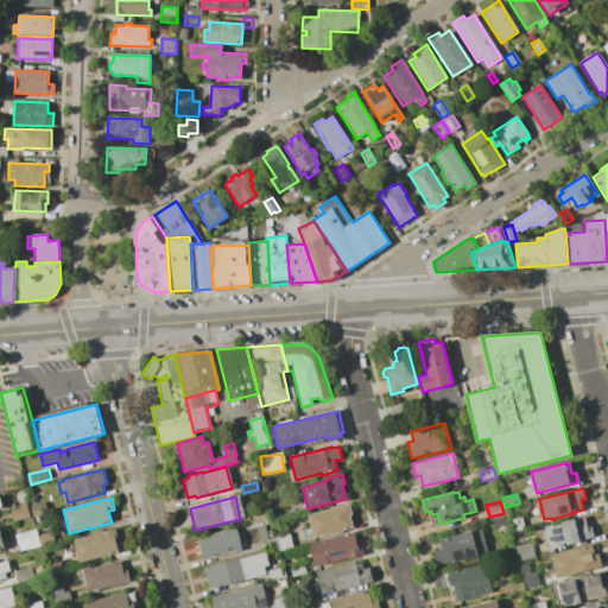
[(19,508),(18,505),(26,502),(30,517),(12,521),(10,511),(19,508)]
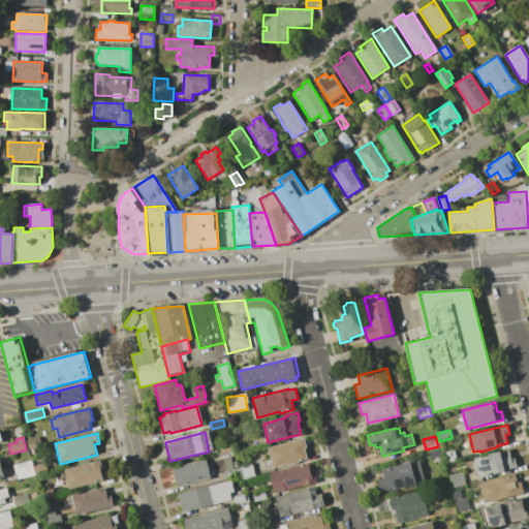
[(27,440),(39,437),(41,445),(29,448),(27,440)]
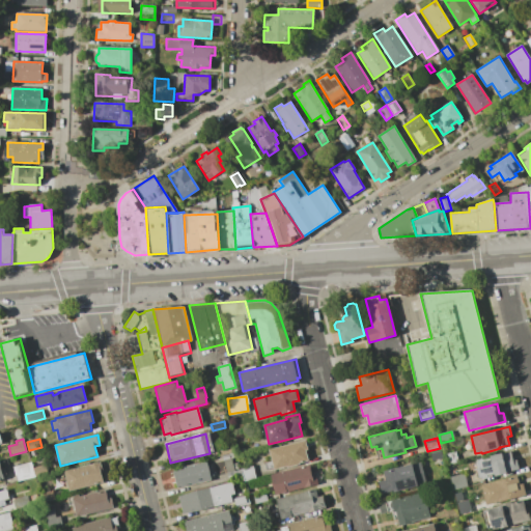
[(287,468),(286,466),(274,469),(274,468),(266,470),(263,462),(272,459),(270,449),(305,441),(307,448),(305,449),(308,460),(300,463),(301,465),(287,468)]
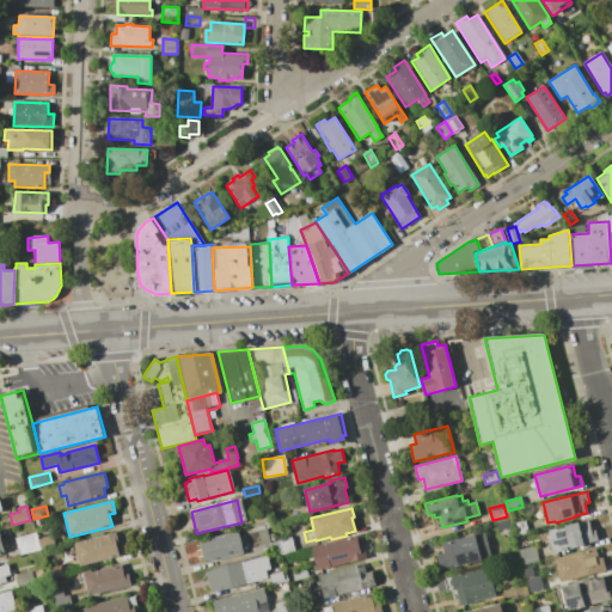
[(254,525),(251,515),(267,512),(269,521),(254,525)]
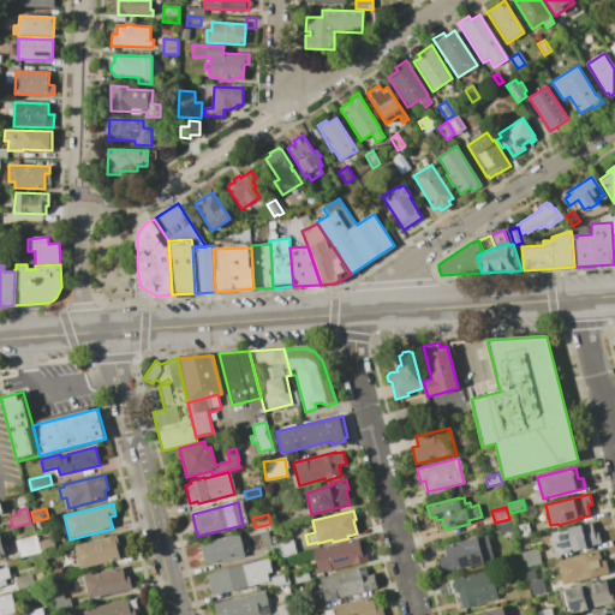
[(509,521),(512,531),(500,533),(497,525),(509,521)]
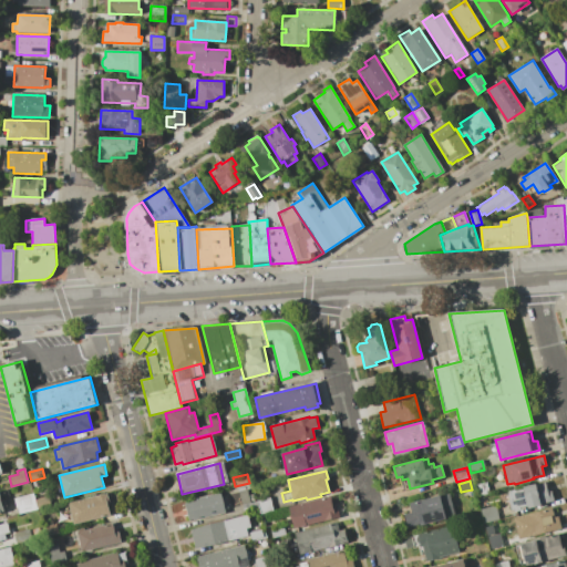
[(488,482),(492,494),(476,497),(473,485),(488,482)]
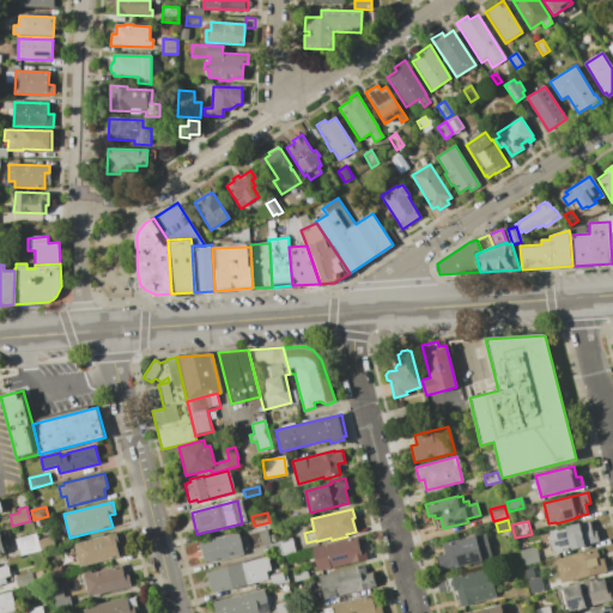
[(596,530),(599,541),(586,545),(586,547),(571,551),(570,547),(564,548),(564,550),(563,551),(562,552),(560,552),(559,553),(558,552),(557,552),(556,551),(553,551),(550,534),(552,534),(552,532),(565,528),(565,527),(580,523),(589,521),(592,532),(596,530)]
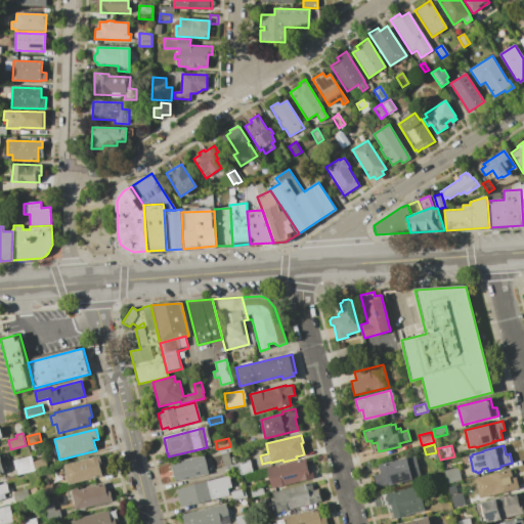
[(233,456),(234,463),(230,464),(231,467),(223,469),(220,454),(228,452),(229,457),(233,456)]
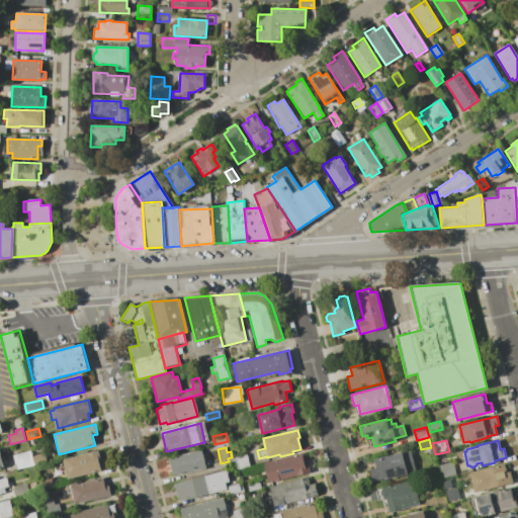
[(202,455),(205,454),(208,463),(204,464),(205,468),(177,476),(177,473),(173,475),(169,460),(173,459),(172,456),(201,450),(202,455)]
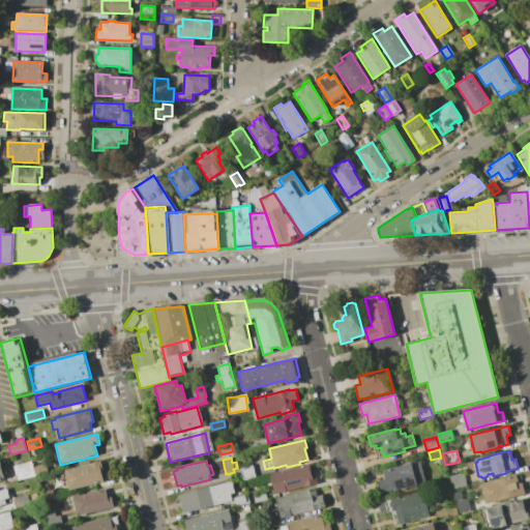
[(17,473),(16,474),(13,466),(31,462),(34,476),(19,480),(17,473)]
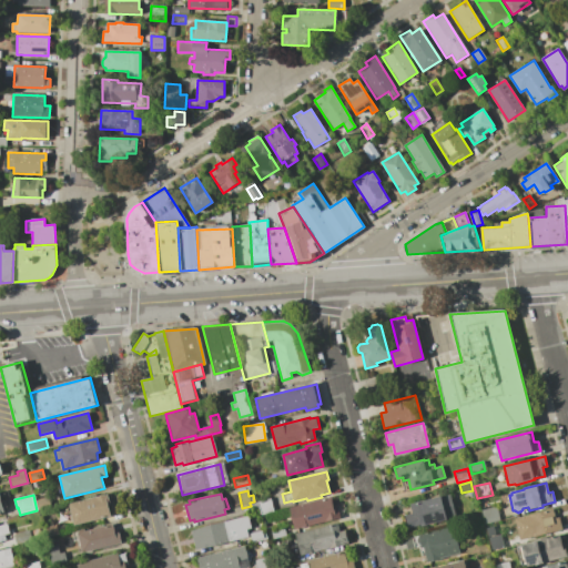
[(73,520),(70,521),(69,515),(71,515),(69,504),(108,495),(110,504),(108,505),(111,516),(74,525),(73,520)]
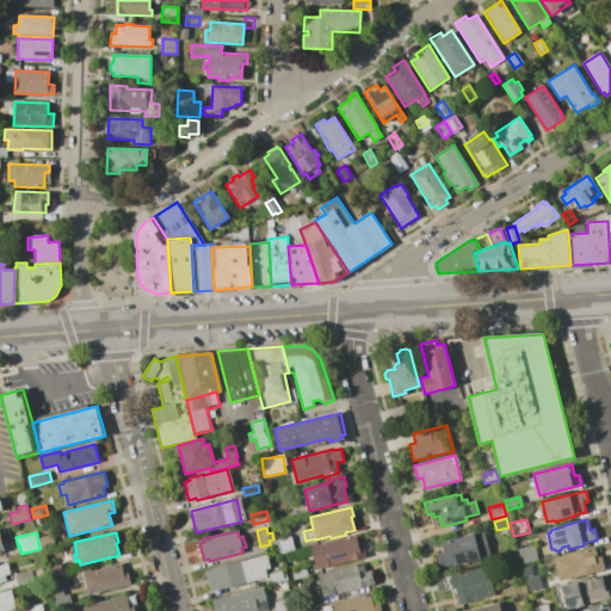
[(491,554),(481,556),(481,559),(454,566),(454,565),(439,568),(436,555),(444,553),(442,543),(485,532),(491,554)]
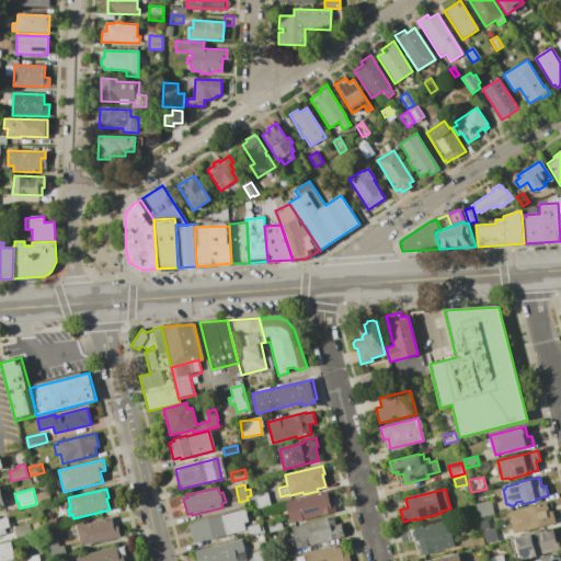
[(292,523),(286,502),(327,492),(329,499),(333,497),(336,512),(292,523)]
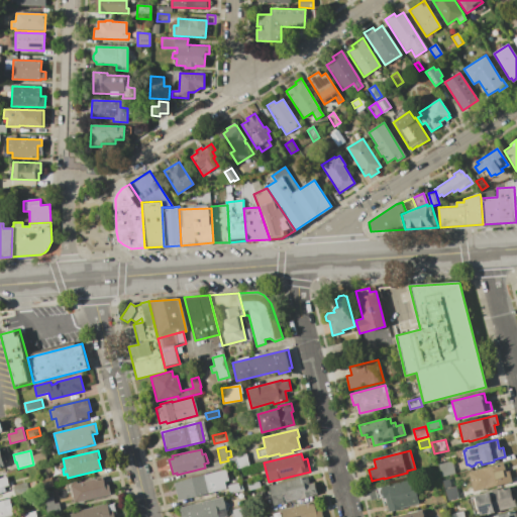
[(245,454),(248,466),(237,469),(234,456),(245,454)]
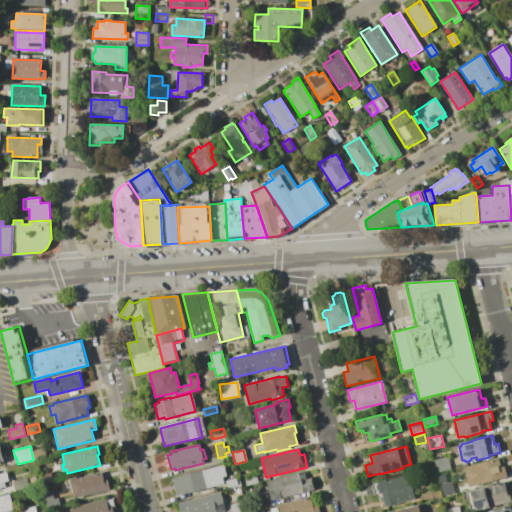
[(447,457),(451,470),(437,474),(433,460),(447,457)]
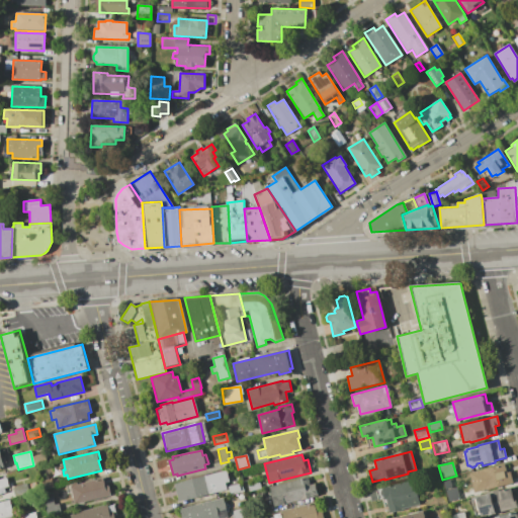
[(504,464),(506,473),(510,472),(513,483),(475,493),(469,472),(504,464)]
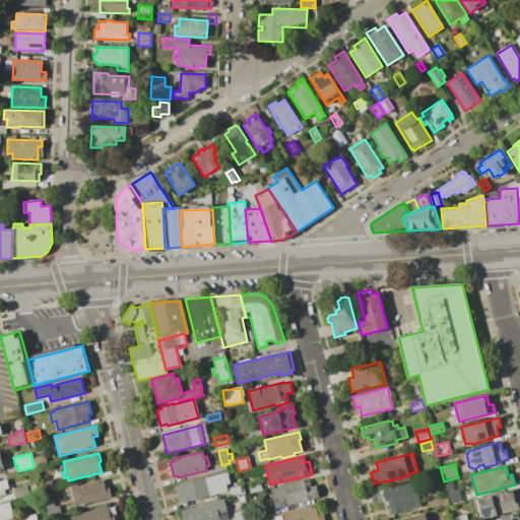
[(230,483),(224,484),(226,492),(179,503),(175,485),(226,473),(230,483)]
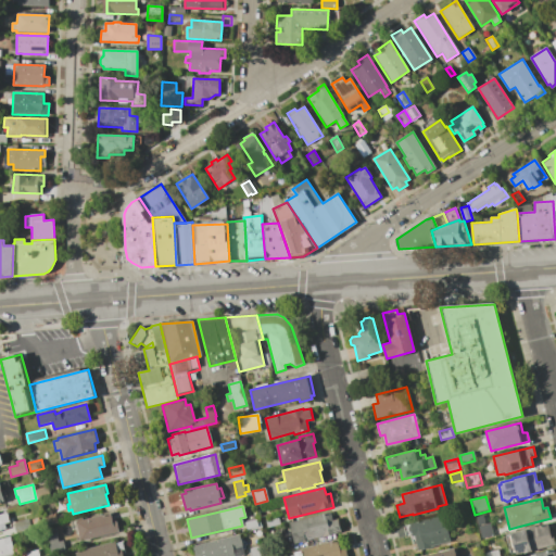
[(0,514),(7,513),(9,522),(4,523),(5,530),(0,531),(0,514)]
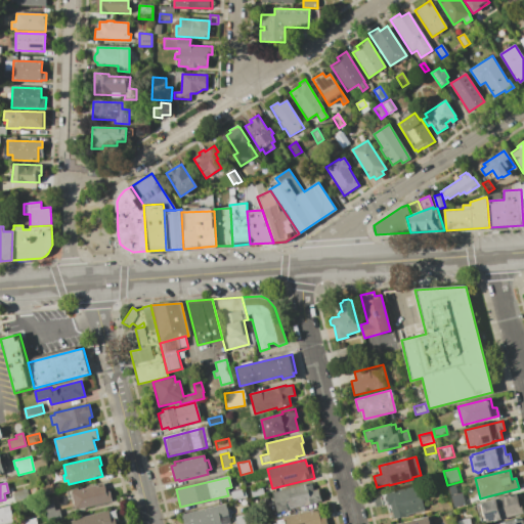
[(54,492),(42,495),(39,486),(51,483),(54,492)]
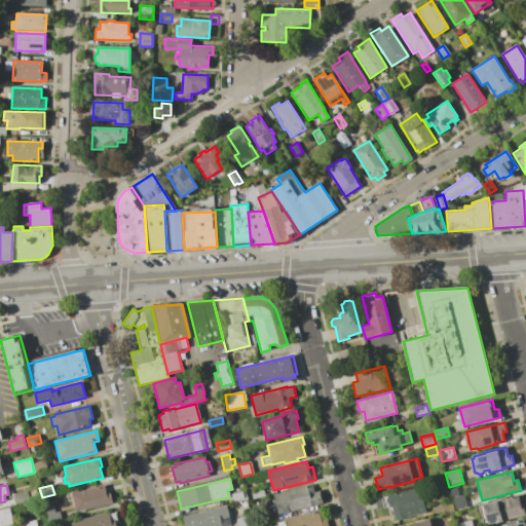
[(107,494),(110,493),(113,503),(76,513),(71,492),(78,490),(78,492),(104,485),(107,494)]
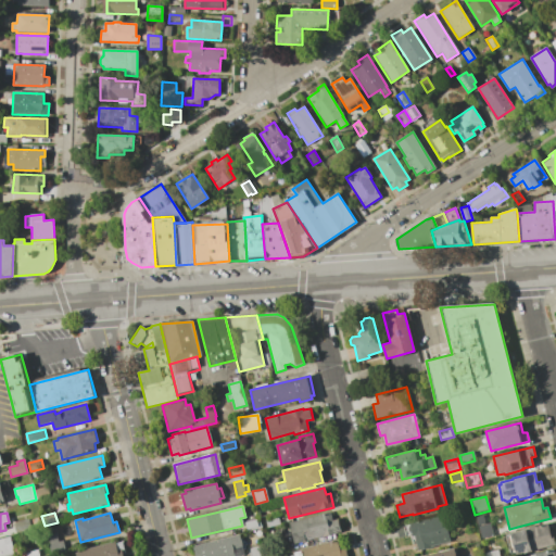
[(330,513),(332,520),(338,519),(341,532),(294,544),(290,522),(330,513)]
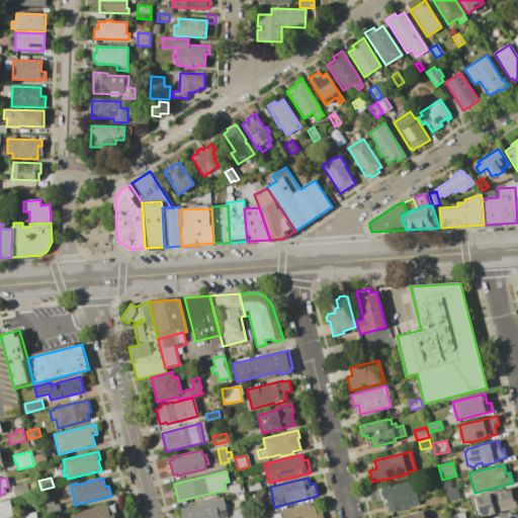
[(382,498),(371,500),(369,492),(381,489),(381,487),(413,480),(420,505),(387,512),(385,506),(384,506),(382,498)]
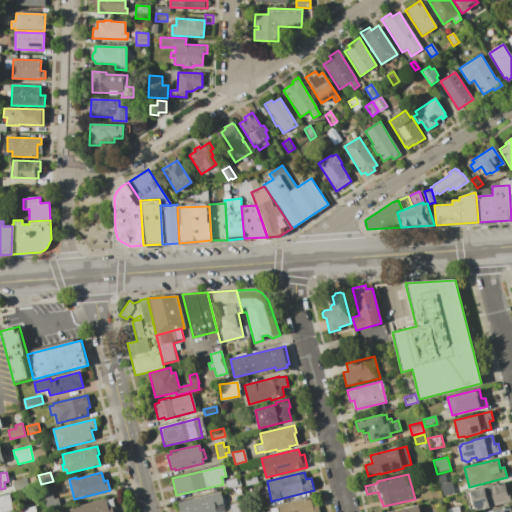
[(256,476),(257,483),(246,486),(244,479),(256,476)]
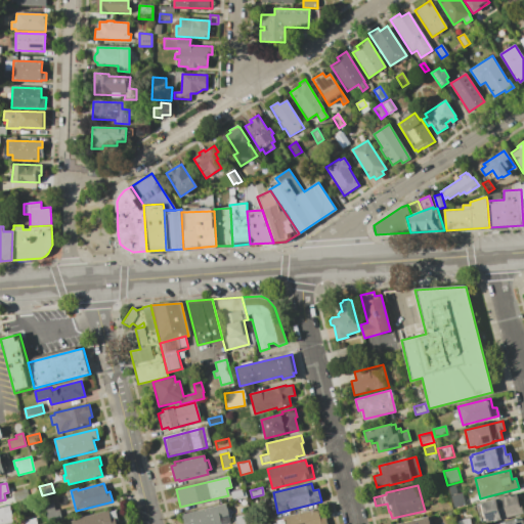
[(12,492),(27,489),(30,499),(15,503),(12,492)]
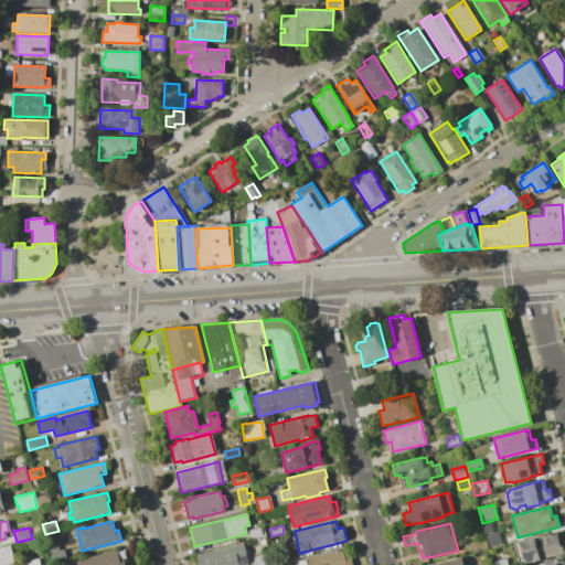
[(249,532),(262,530),(263,537),(252,540),(249,532)]
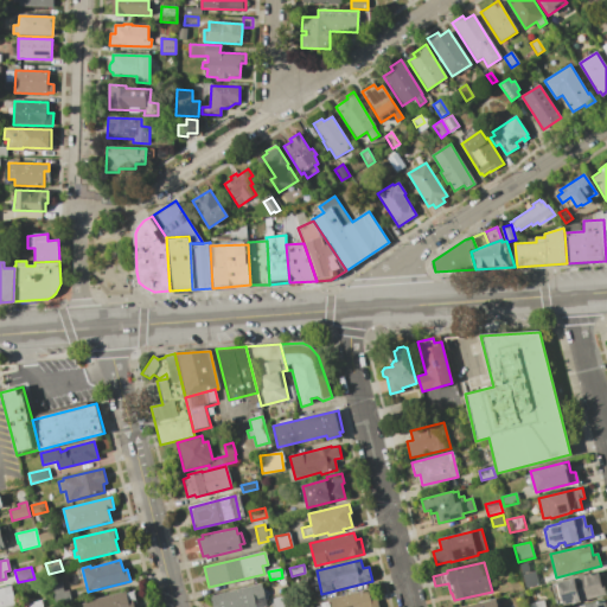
[(536,572),(538,585),(528,587),(524,574),(536,572)]
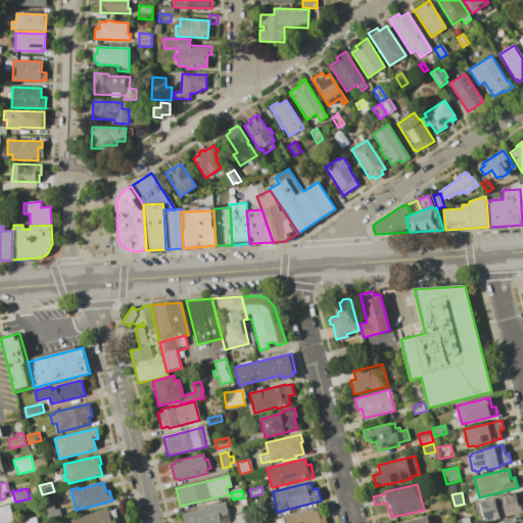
[(504,496),(516,493),(517,502),(520,501),(522,514),(492,521),(491,519),(485,520),(480,503),(493,498),(493,496),(503,494),(504,496)]
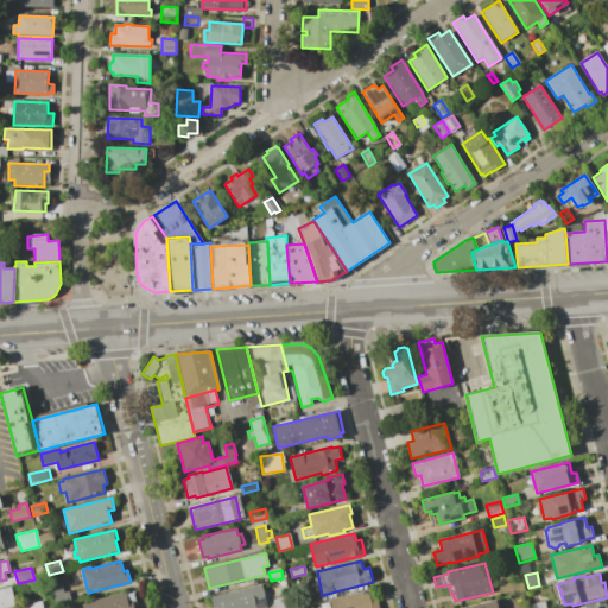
[(63,593),(69,591),(71,602),(56,606),(51,587),(62,584),(63,593)]
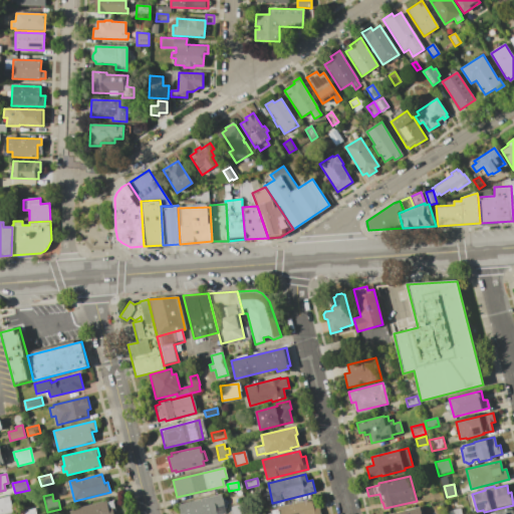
[(216,509),(216,513),(181,513),(179,505),(221,494),(224,507),(216,509)]
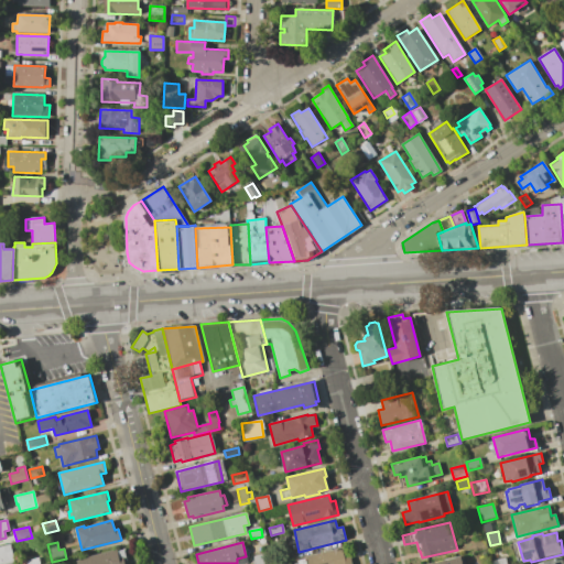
[(0,563),(0,546),(10,544),(14,563),(10,563),(0,563)]
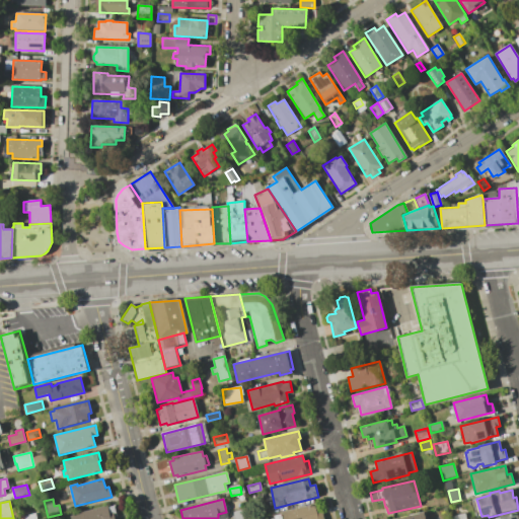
[(70,518),(70,516),(82,513),(81,512),(113,504),(115,512),(113,513),(114,518),(70,518)]
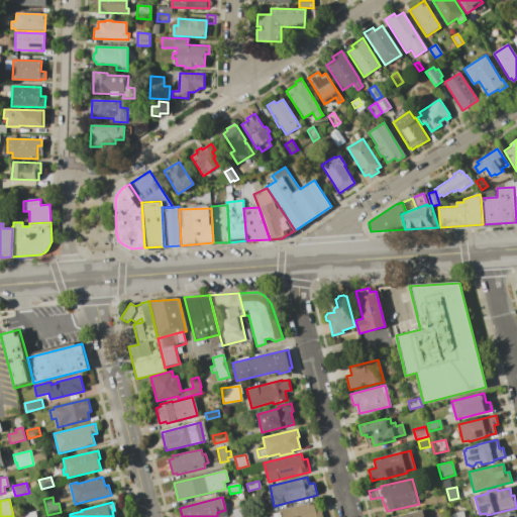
[(313,502),(315,511),(321,510),(323,516),(282,516),(281,510),(313,502)]
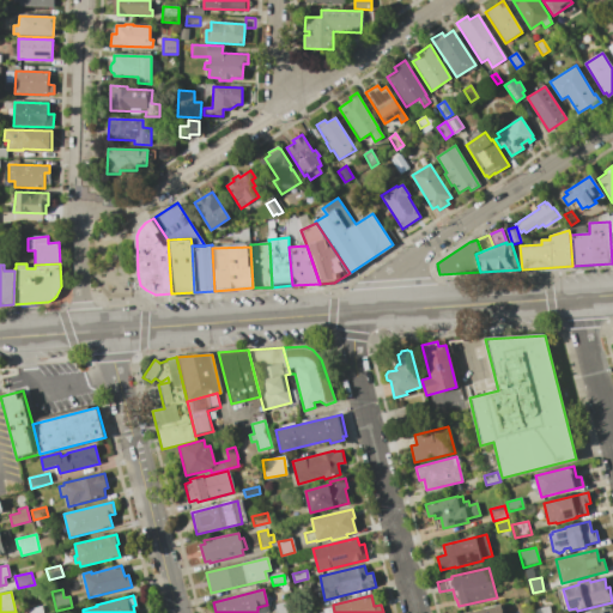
[(275,612),(274,605),(291,601),(293,612),(289,612),(275,612)]
